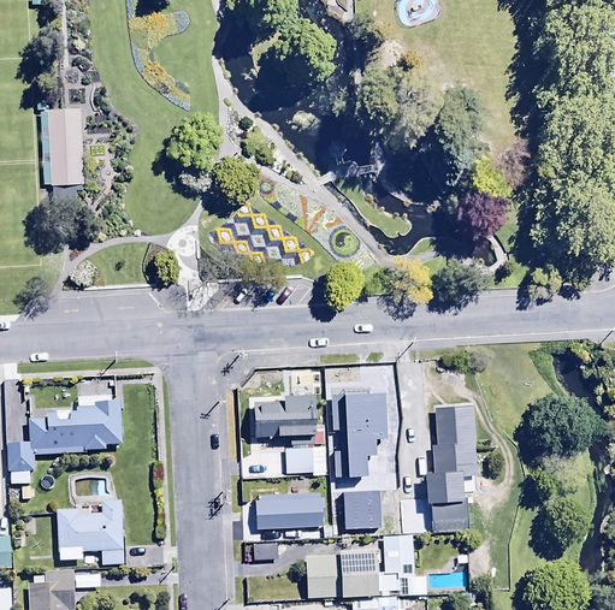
[(81,107),(41,108),(45,181),(84,179),(81,107)]
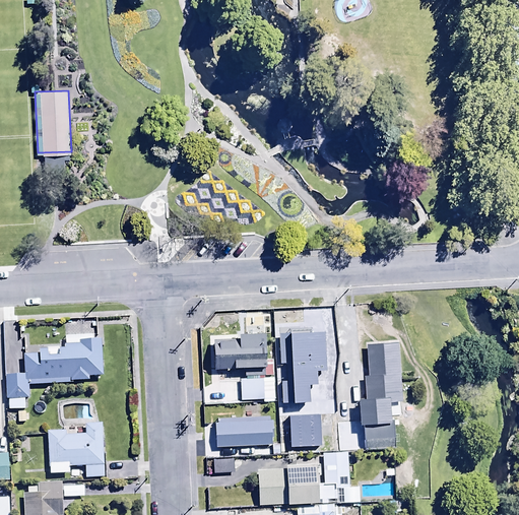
[(240,337),(214,337),(214,369),(246,368),(246,374),(265,373),(265,332),(240,332),(240,337)]
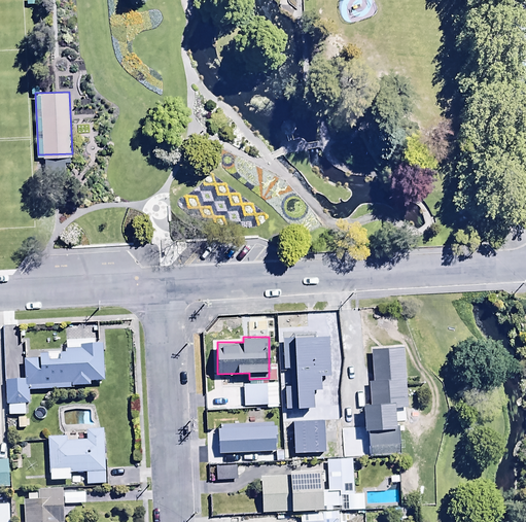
[(39,357),(23,357),(24,379),(6,380),(7,403),(8,403),(9,412),(27,412),(26,401),(30,401),(29,388),(73,387),(73,385),(90,385),(90,380),(104,380),(103,343),(94,343),(94,339),(64,339),(65,351),(39,352),(39,357)]
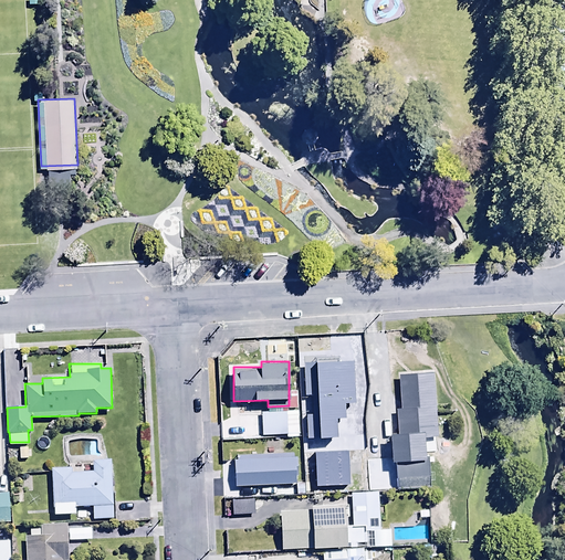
[(396,462),(427,460),(426,436),(439,435),(435,368),(399,370),(400,408),(397,408),(398,433),(390,434),(391,462),(396,462)]
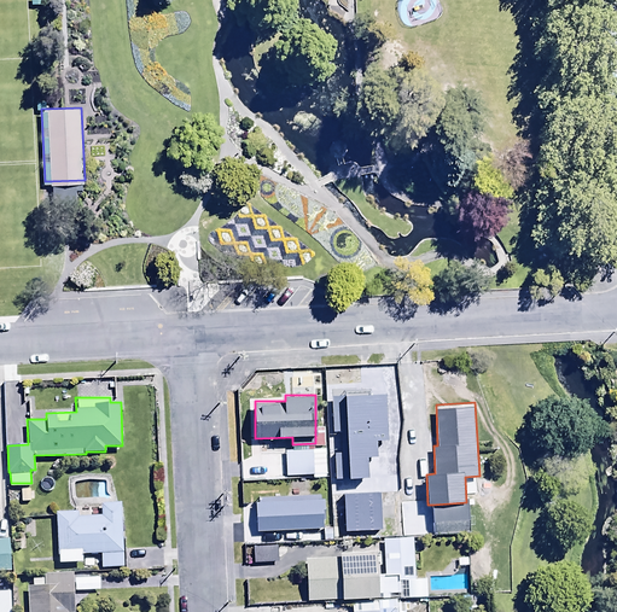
[(359,495),(359,493),(400,491),(399,460),(391,460),(391,418),(374,418),(374,413),(336,414),(337,465),(343,465),(343,495),(359,495)]
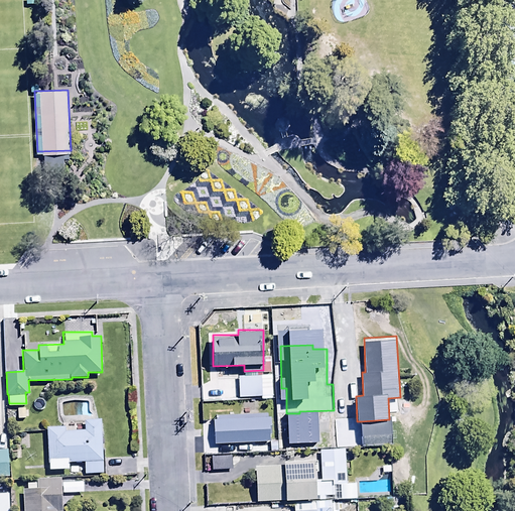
[(239,374),(240,395),(273,394),(272,378),(262,378),(261,373),(239,374)]
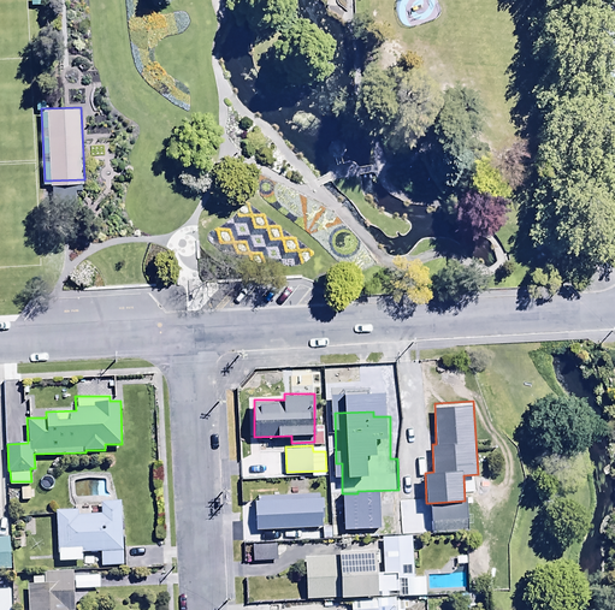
[(80,508),(57,508),(58,551),(60,551),(60,560),(83,558),(83,551),(104,551),(104,563),(125,563),(124,501),(101,501),(101,513),(80,514),(80,508)]
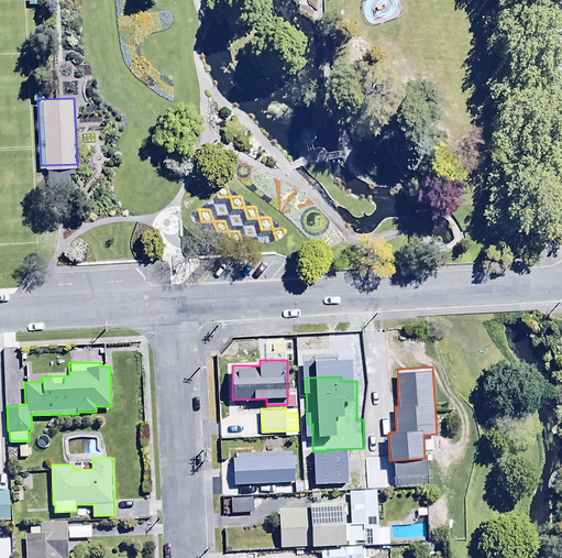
[(425,458),(394,460),(396,484),(430,482),(429,458),(425,458)]
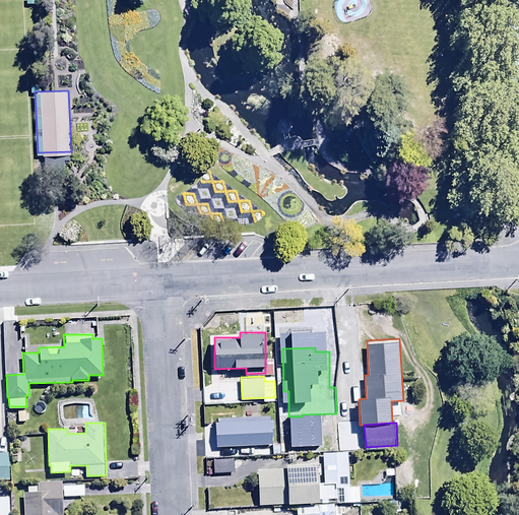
[(222,441),(202,441),(202,455),(222,455),(222,441)]
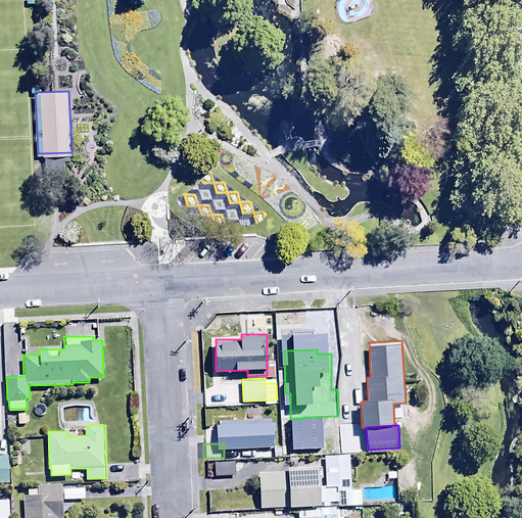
[(288,470),(259,472),(262,507),(290,506),(290,507),(330,505),(330,500),(338,499),(337,496),(342,496),(342,489),(351,488),(350,453),(324,455),(325,465),(287,467),(288,470)]
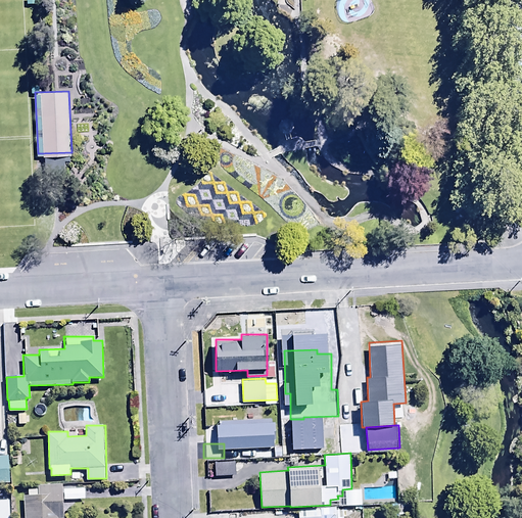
[(0,481),(10,481),(9,454),(0,454),(0,481)]
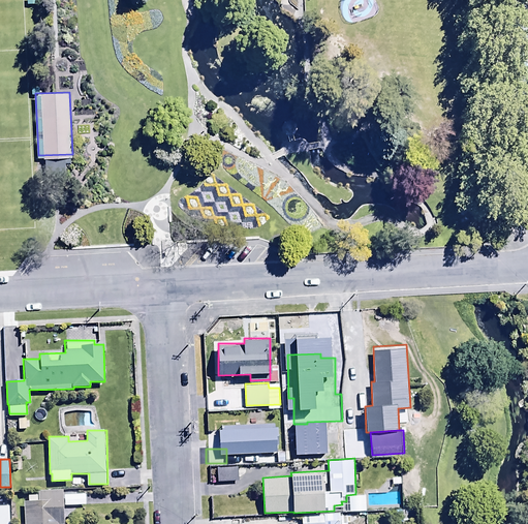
[(24,500),(25,523),(60,523),(61,522),(65,522),(64,488),(38,489),(38,492),(29,493),(29,500),(24,500)]
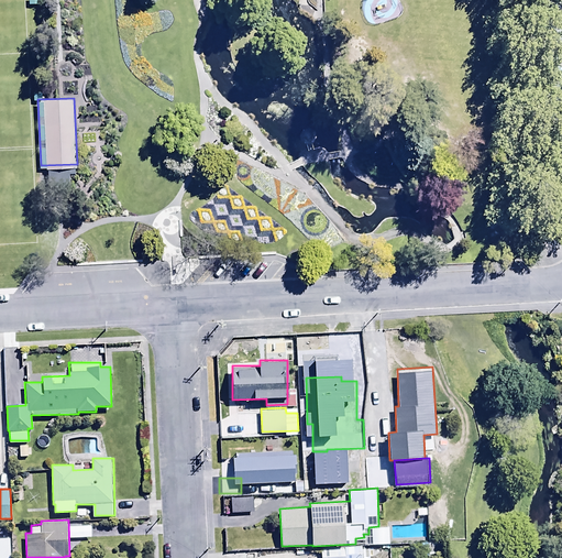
[(390,538),(390,531),(368,531),(368,543),(390,543),(390,538)]
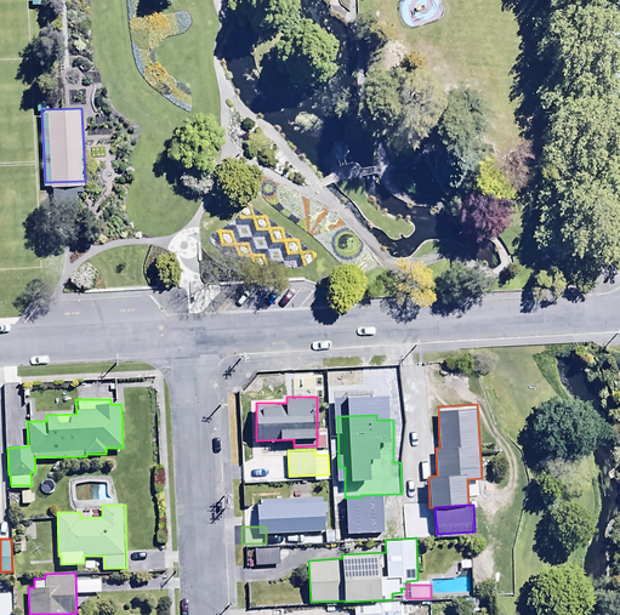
[(0,614),(12,614),(12,594),(0,594),(0,614)]
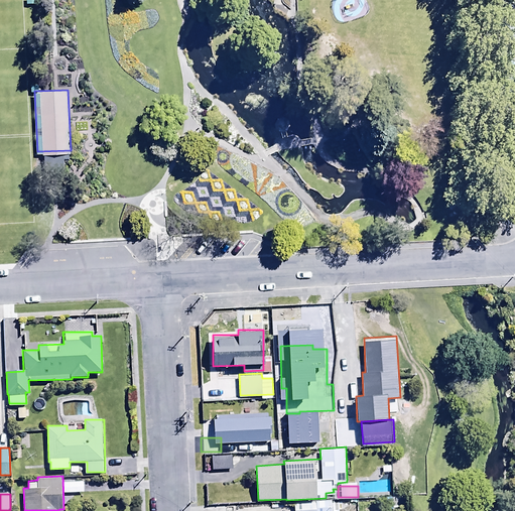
[(334,510),(334,499),(294,501),(294,510),(334,510)]
